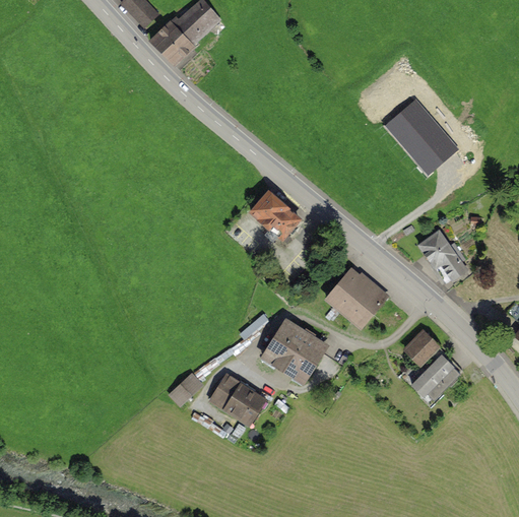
[(122,0),(119,3),(142,27),(158,12),(147,0),(122,0)]
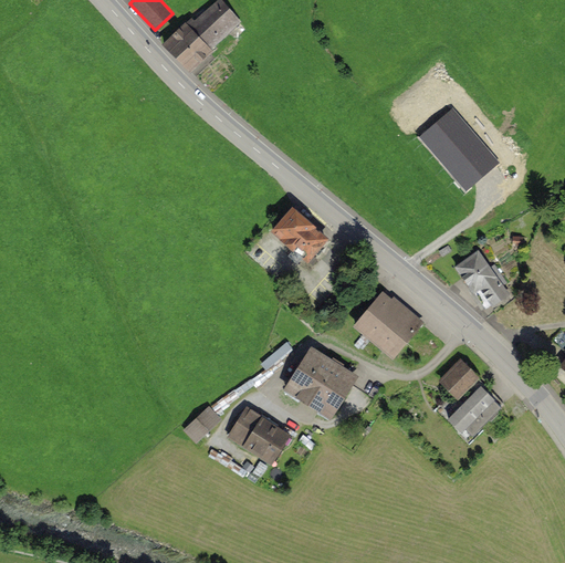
[(190,16),(184,21),(210,50),(242,20),(222,0),(213,0),(194,19),(190,16)]
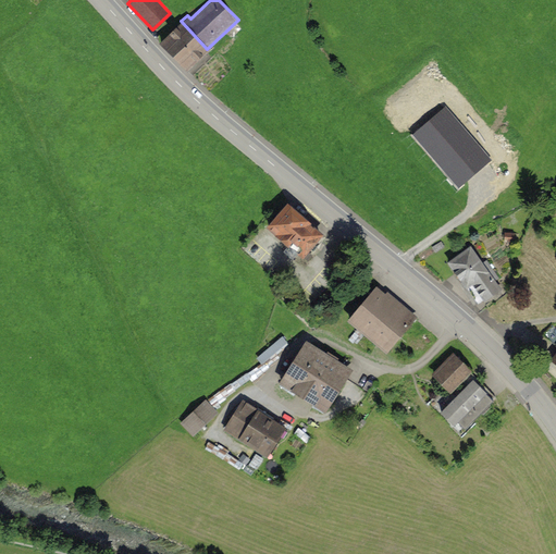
[(181,21),(160,40),(186,68),(207,49),(181,21)]
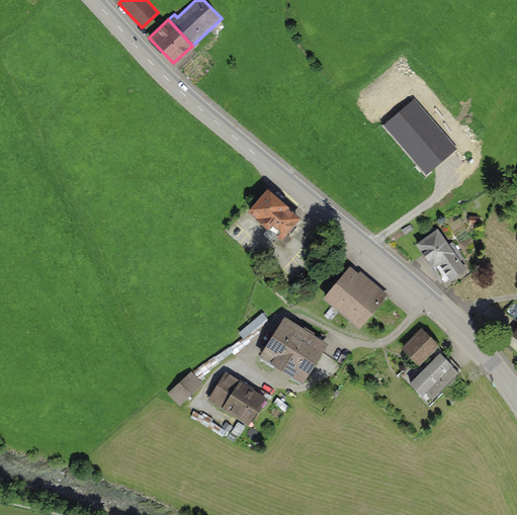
[(414,95),(382,121),(425,172),(456,146),(414,95)]
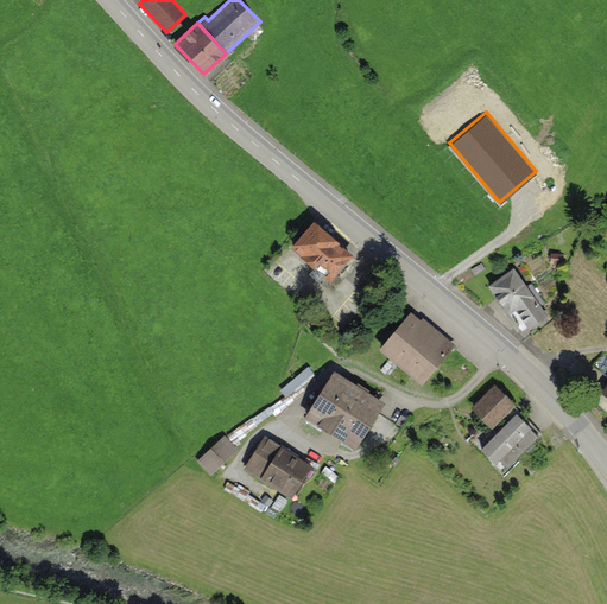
[(354,258),(314,224),(291,250),(332,285),(354,258)]
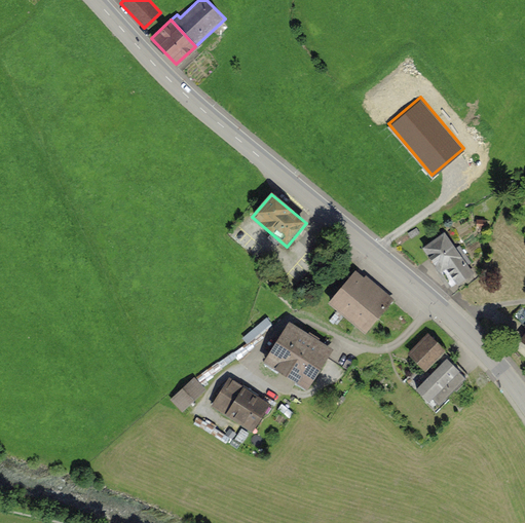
[(485,218),(476,218),(476,226),(485,227),(485,218)]
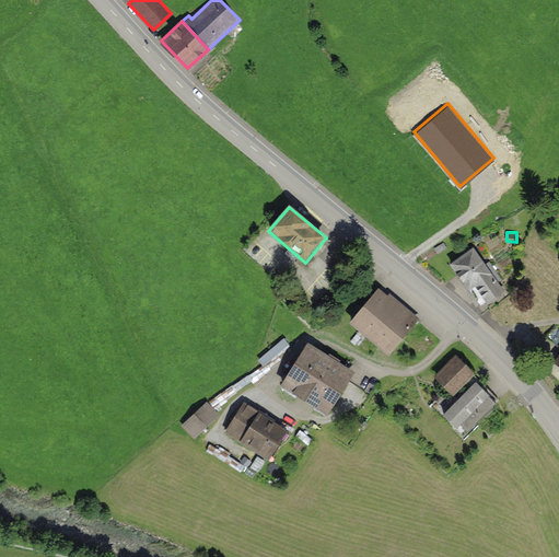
[(473,246),(449,264),(467,291),(476,285),(486,300),(501,289),(496,280),(501,277),(488,259),(484,262),(473,246)]
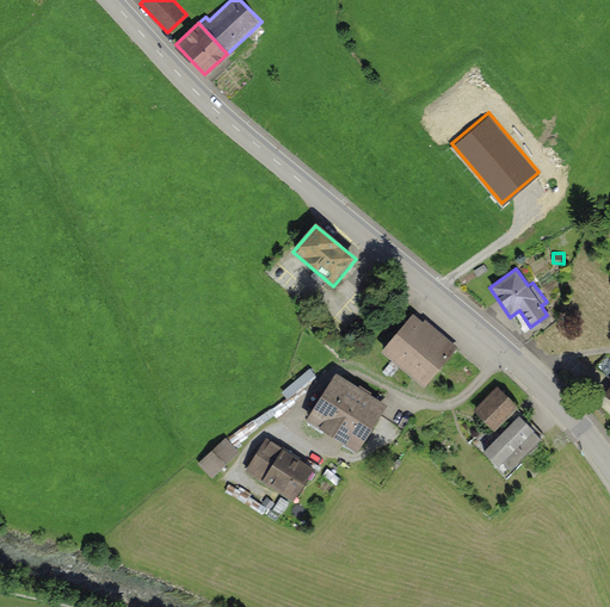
[(457,350),(414,316),(386,353),(430,386),(457,350)]
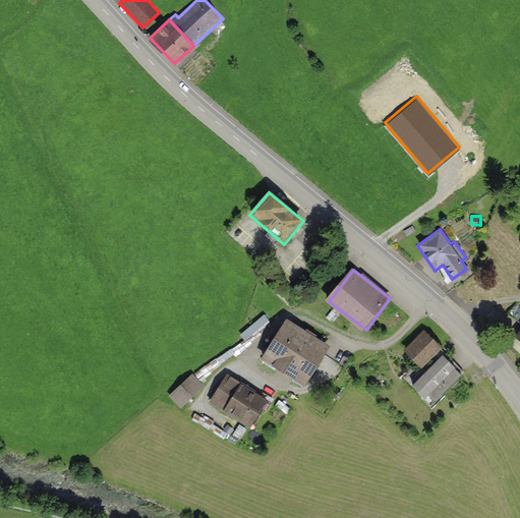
[(519,321),(519,299),(517,297),(507,311),(519,321)]
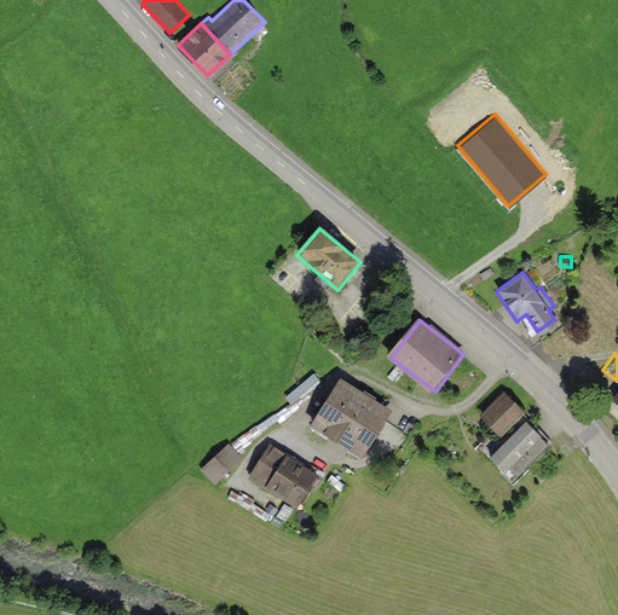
[(318,379),(312,372),(284,396),(289,404),(318,379)]
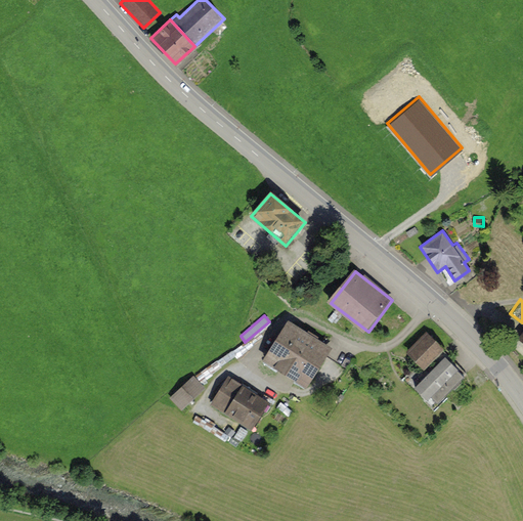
[(331,348),(286,322),(262,361),(308,388),(316,373),(327,355),(331,348)]
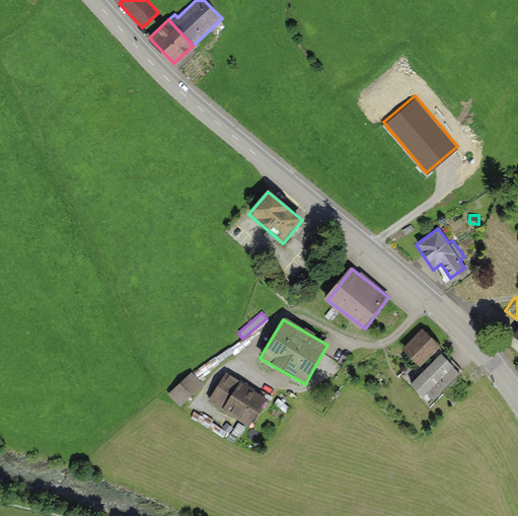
[(421,328),(400,348),(417,365),(437,346),(421,328)]
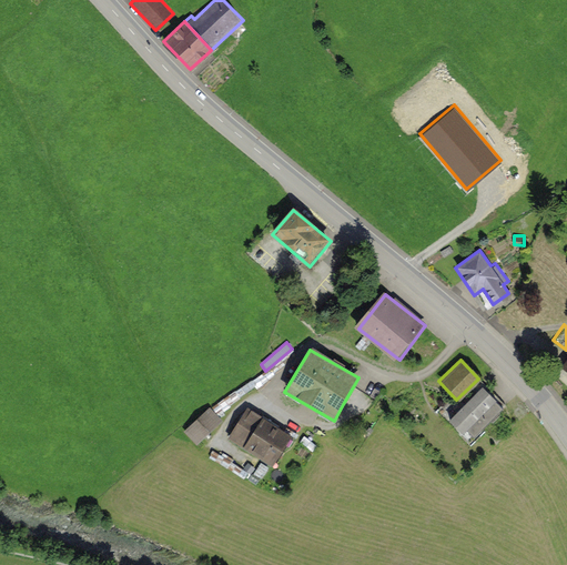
[(374,397),(354,385),(343,404),(362,416),(374,397)]
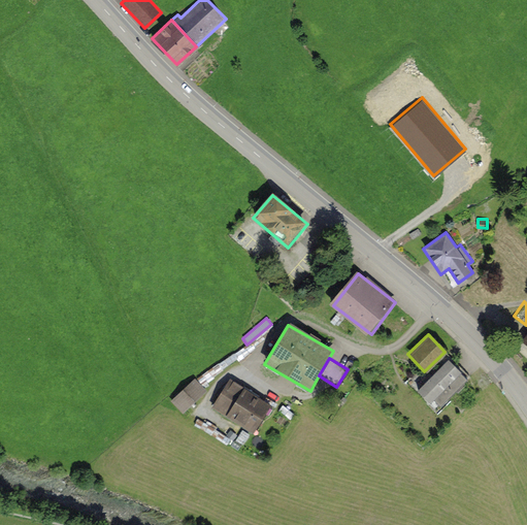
[(448,360),(419,392),(436,406),(465,374),(448,360)]
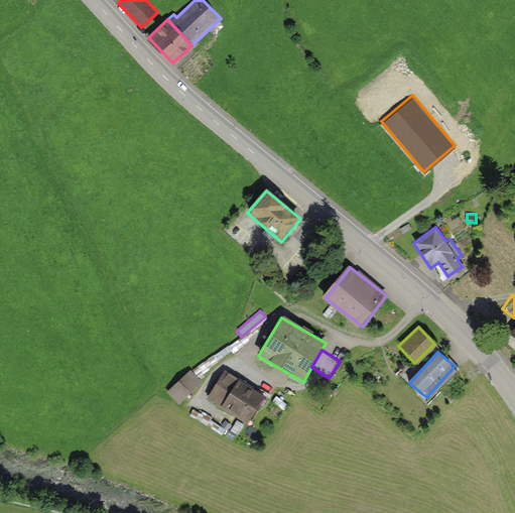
[(188,369),(165,391),(176,402),(200,381),(188,369)]
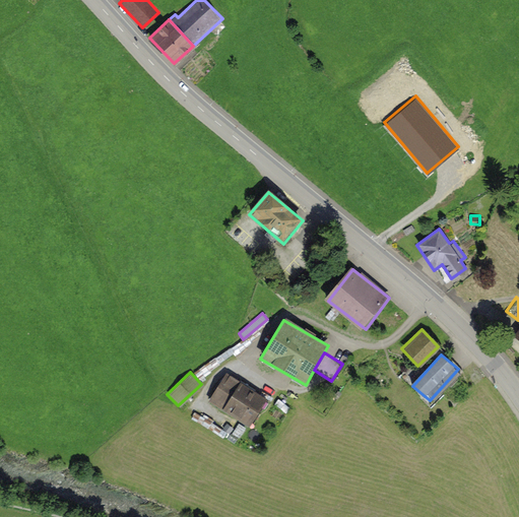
[(266,400),(226,374),(208,401),(248,428),(266,400)]
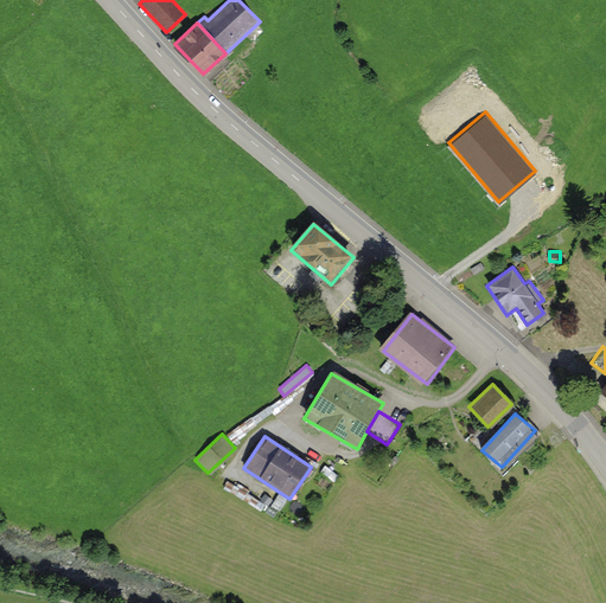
[(228,480),(223,488),(260,511),(265,504),(228,480)]
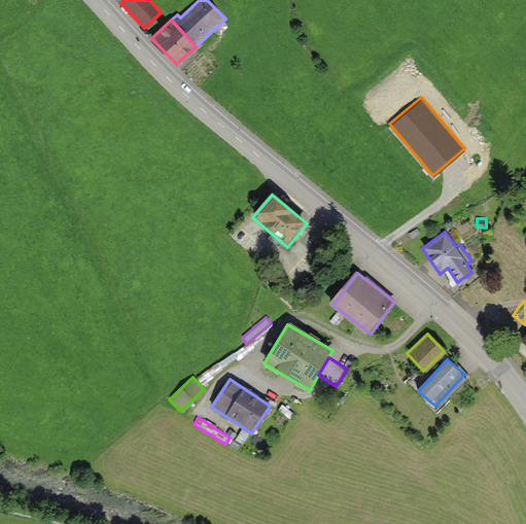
All buildings are outlined.
